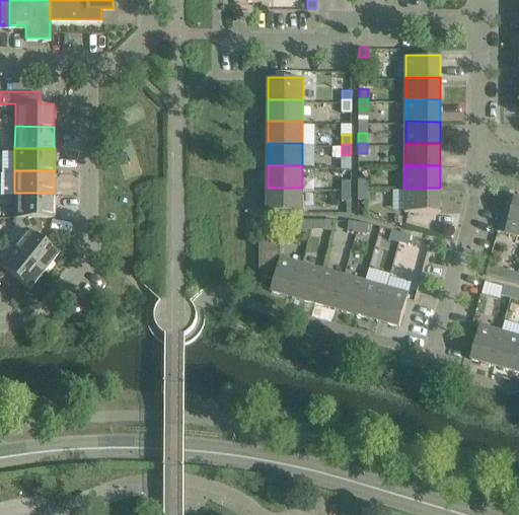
[(358,187),(367,187),(367,176),(358,176),(358,187)]
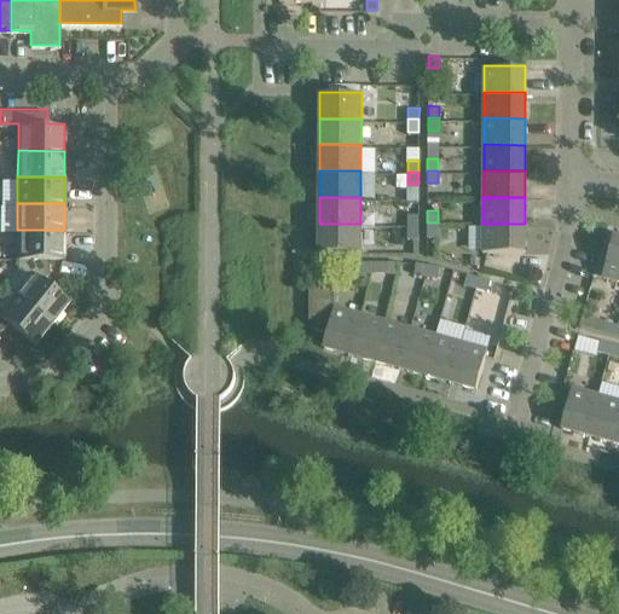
[(418,224),(418,212),(408,212),(408,224),(418,224)]
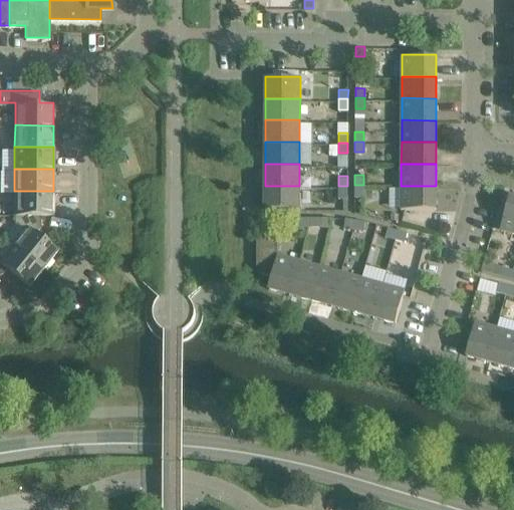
[(363,195),(363,185),(354,185),(354,195),(363,195)]
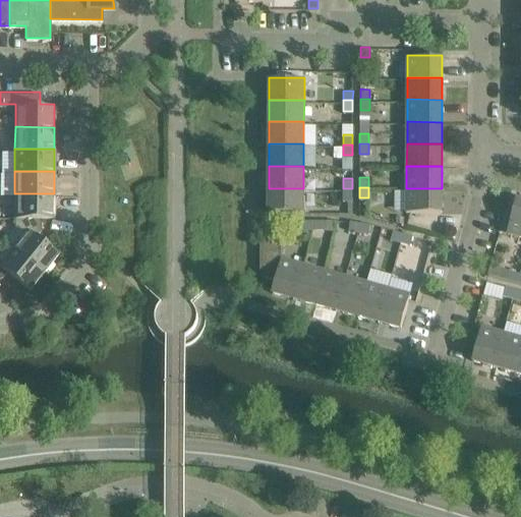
[(303,211),(303,188),(269,188),(269,211),(303,211)]
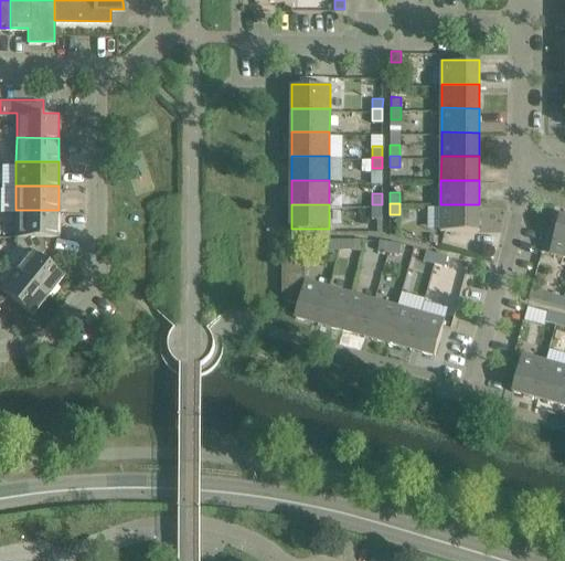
[(382,217),(382,204),(372,204),(372,215),(382,217)]
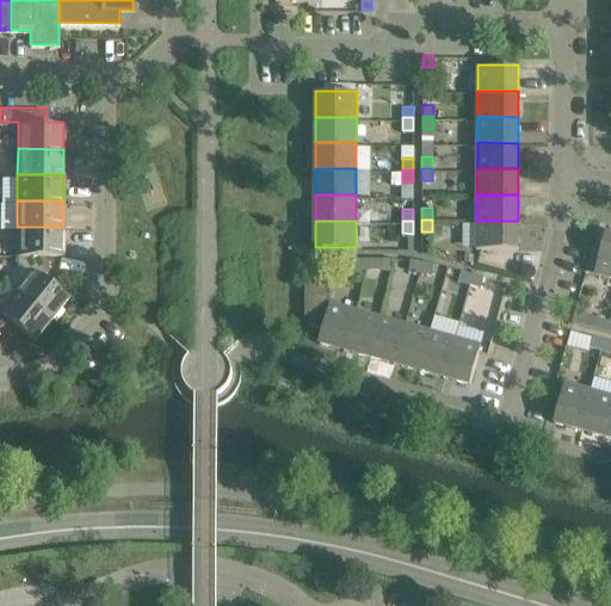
[(518,247),(518,221),(476,221),(476,247),(518,247)]
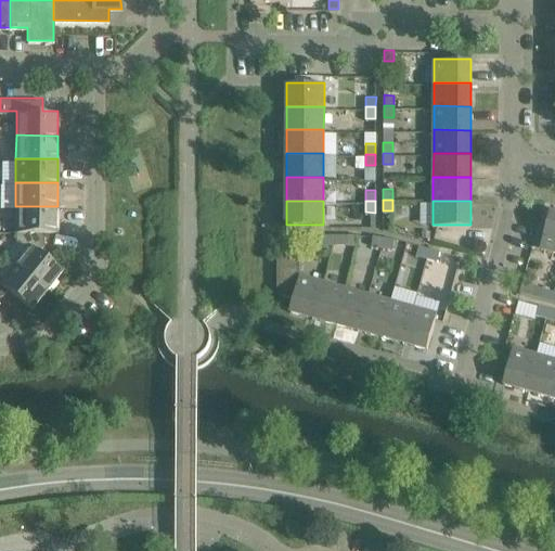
[(15,206),(15,229),(43,229),(43,230),(57,230),(57,206),(15,206)]
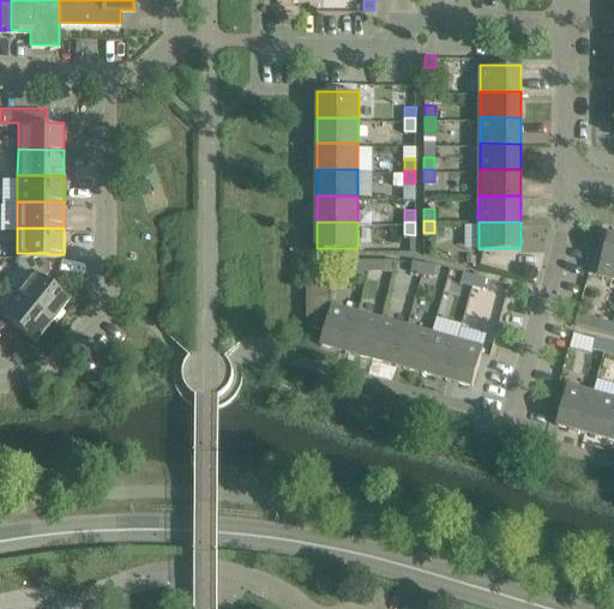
[(613,275),(613,233),(608,231),(605,246),(597,271),(613,275)]
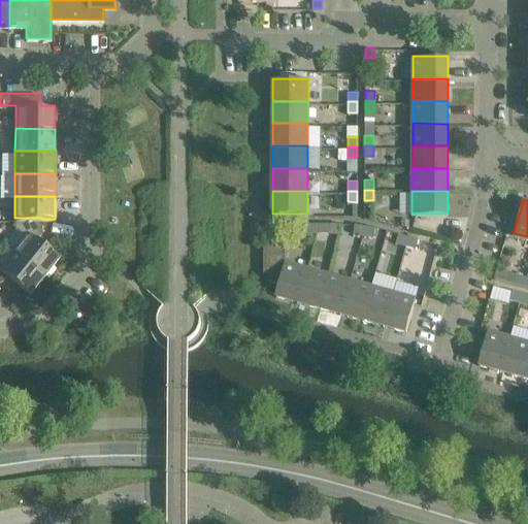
[(512,210),(506,231),(514,233),(520,211),(512,209),(512,210)]
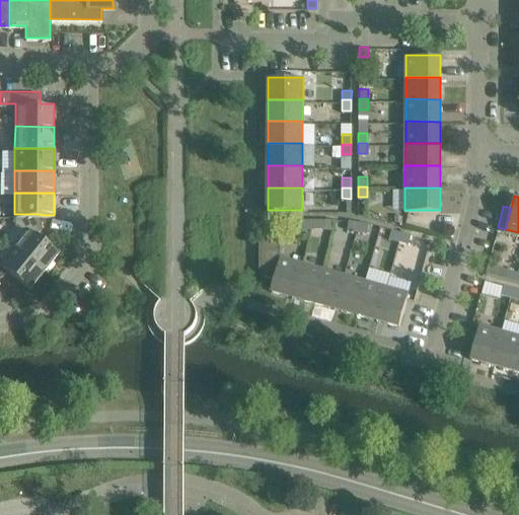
[(15,223),(4,237),(9,241),(13,244),(44,269),(58,251),(35,233),(41,226),(41,215),(41,214),(14,214),(14,222),(15,223)]
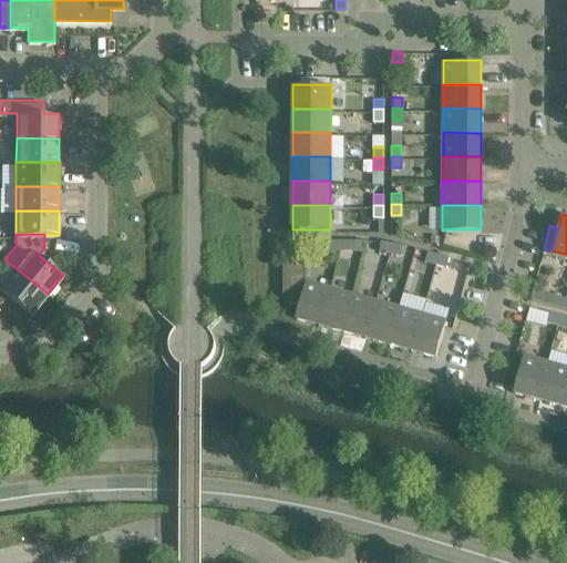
[(340,238),(329,237),(329,247),(340,247),(340,238)]
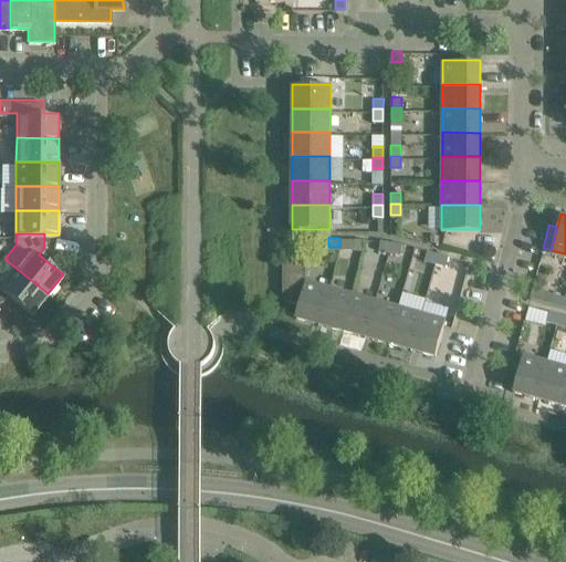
[(350,238),(339,238),(339,247),(350,248),(350,238)]
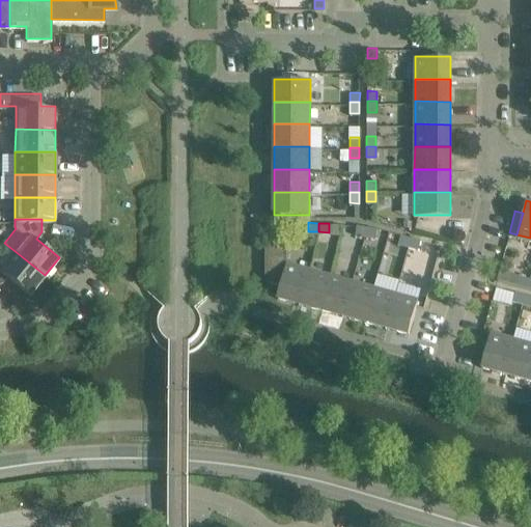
[(355,232),(365,234),(367,225),(356,223),(355,232)]
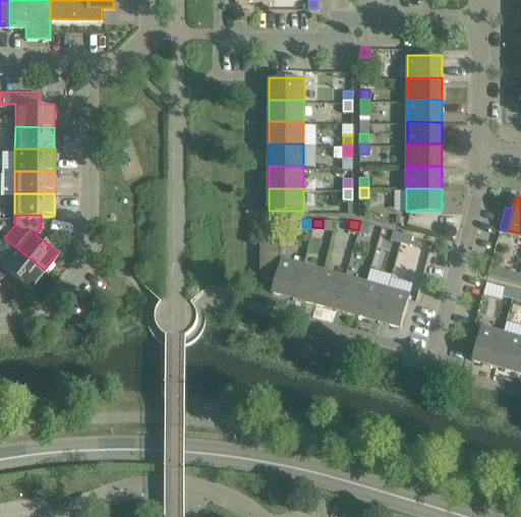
[(370,222),(360,221),(358,230),(368,231),(370,222)]
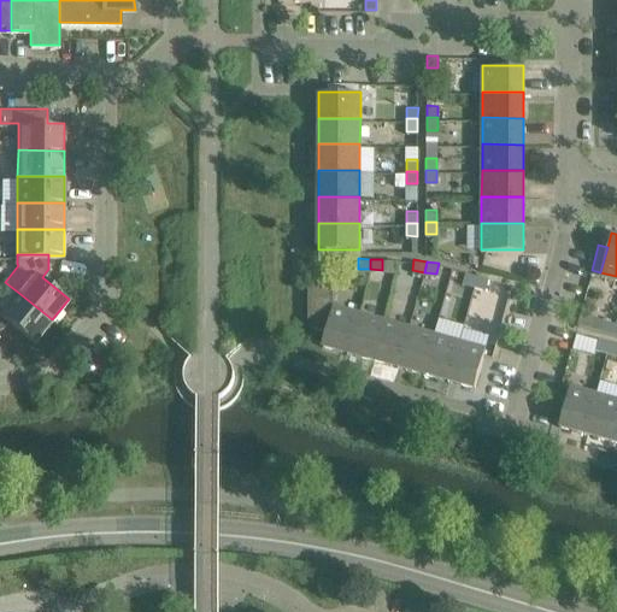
[(477,274),(465,270),(462,281),(475,284),(477,274)]
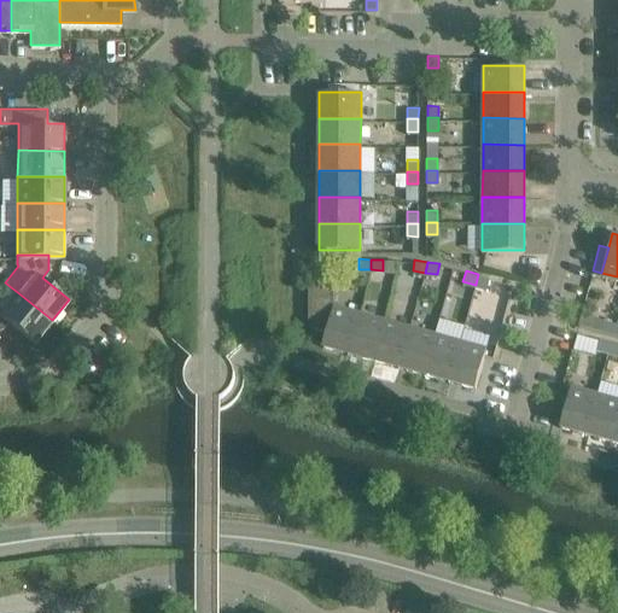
[(490,276),(478,274),(476,285),(487,287),(490,276)]
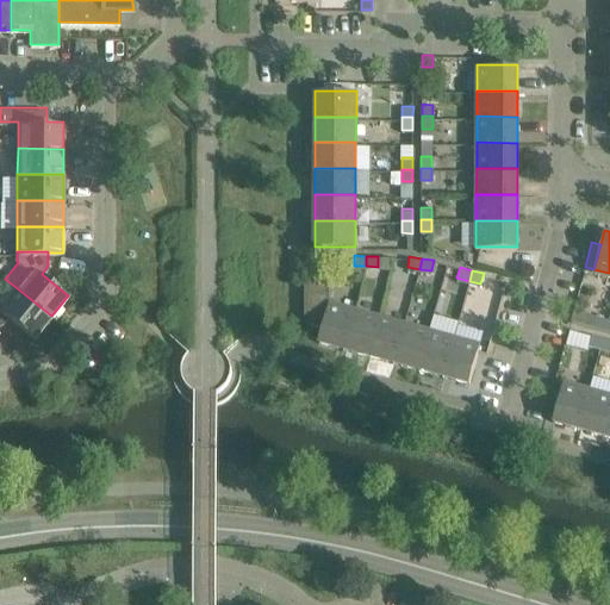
[(304,320),(322,325),(318,340),(343,347),(354,307),(329,300),(330,280),(305,280),(304,320)]
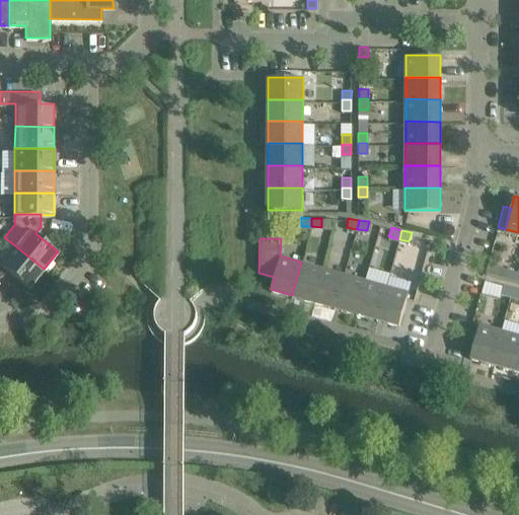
[(0,275),(2,275),(6,269),(29,287),(44,269),(13,244),(9,241),(8,241),(0,251),(0,275)]
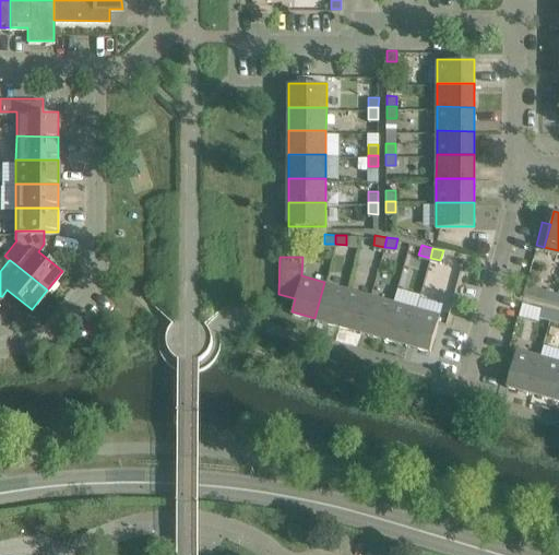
[(347,288),(324,282),(314,318),(339,325),(347,288)]
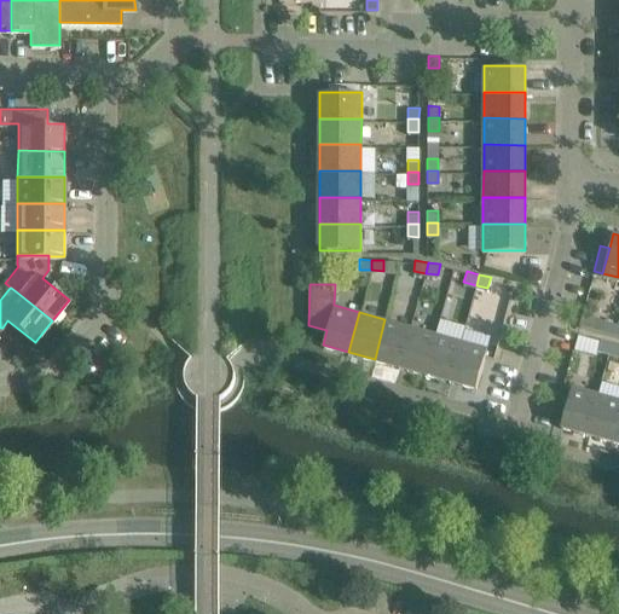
[(605,318),(602,329),(614,332),(618,322),(605,318)]
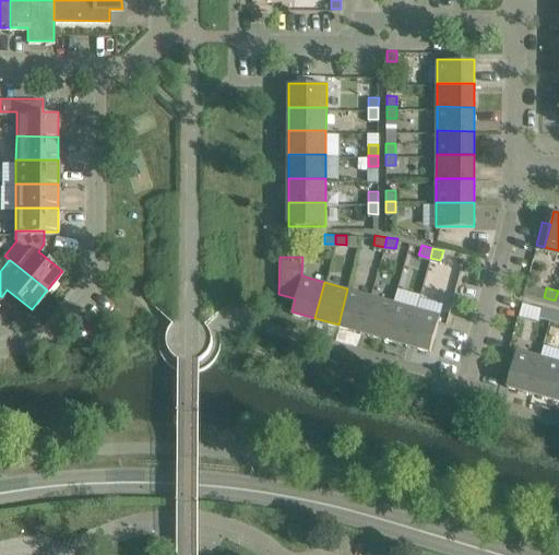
[(361,330),(371,294),(347,288),(339,325),(361,330)]
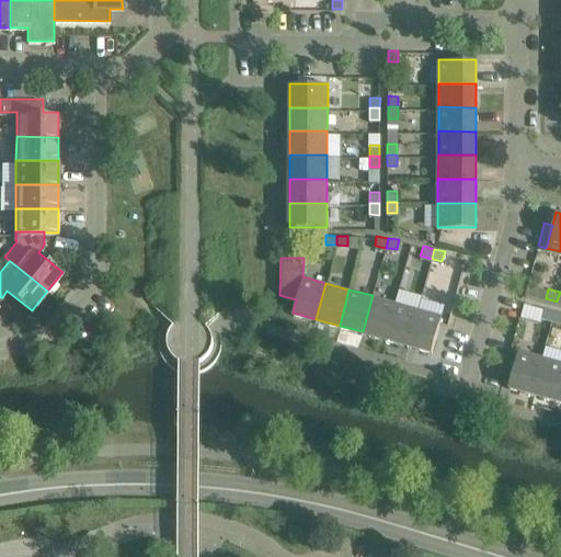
[(396,302),(373,295),(363,331),(386,338),(396,302)]
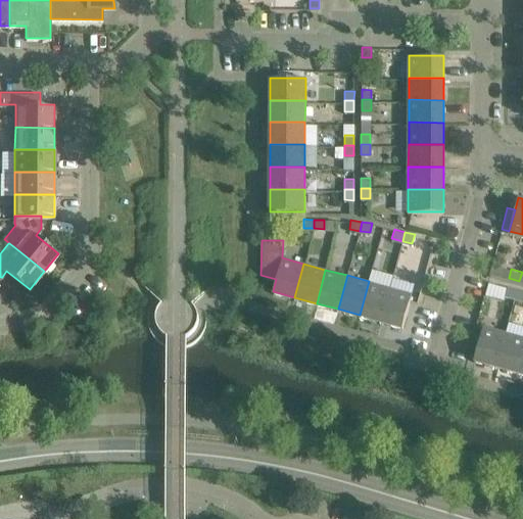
[(381,321),(390,287),(369,281),(360,315),(381,321)]
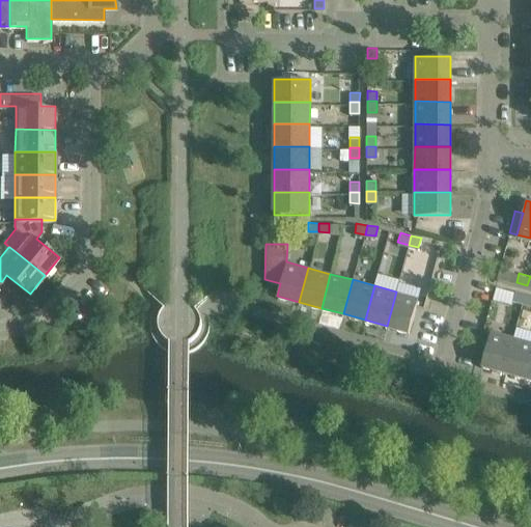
[(515,289),(512,299),(523,301),(525,293),(515,289)]
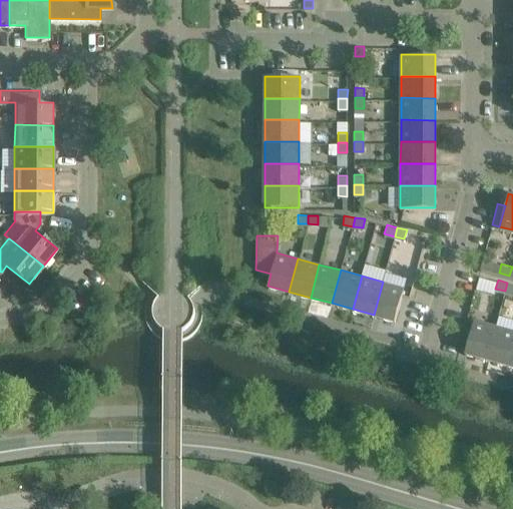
[(404,288),(383,282),(374,315),(395,321),(404,288)]
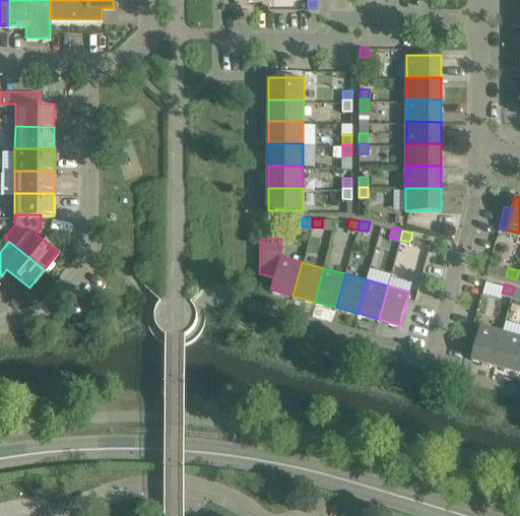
[(493,363),(502,329),(480,323),(471,357),(493,363)]
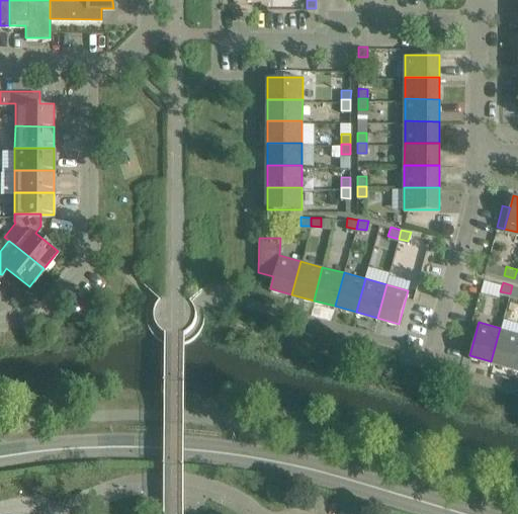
[(512,367),(517,345),(517,333),(500,328),(491,361),(512,367)]
